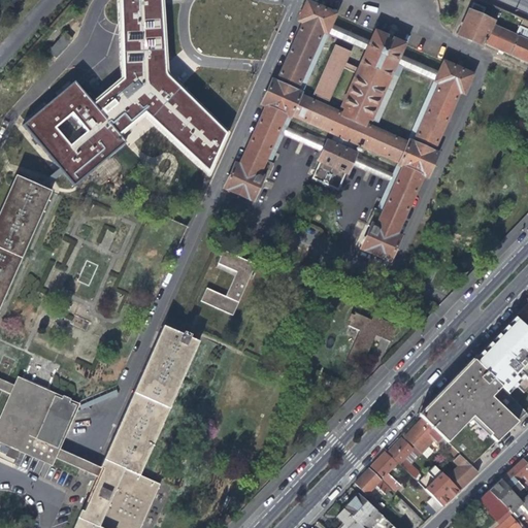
[(117,0),(125,78),(96,105),(119,134),(149,111),(212,170),(226,133),(168,73),(160,0),(117,0)]
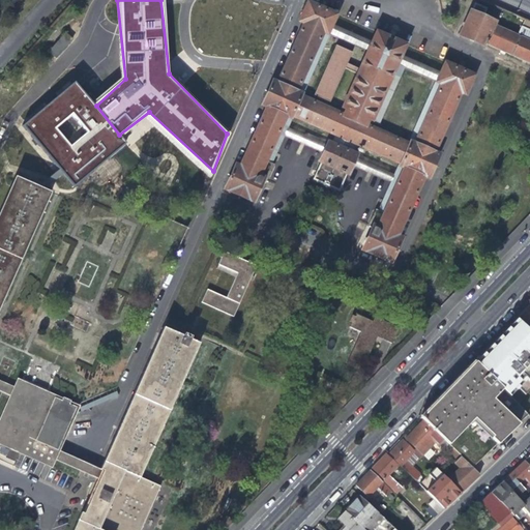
[(370,121),(395,64),(399,56),(404,46),(376,33),(371,43),(367,52),(358,71),(344,65),(349,54),(334,48),(312,96),(328,104),(343,68),(357,75),(342,109),(345,110),(343,116),(299,96),(300,94),(295,92),(322,32),(327,34),(330,26),(335,15),(307,2),(298,22),(303,24),(276,84),(272,82),(261,106),(266,108),(239,168),(234,166),(224,190),(252,203),(262,178),(258,176),(278,129),(282,123),(285,116),(290,118),(291,115),(334,135),(331,141),(328,140),(326,143),(324,149),(319,158),(321,159),(313,177),(340,188),(347,171),(348,171),(352,162),(355,155),(356,152),(352,150),(355,144),(400,164),(398,166),(403,168),(400,176),(398,181),(376,229),(371,227),(360,251),(389,263),(400,239),(395,237),(422,177),(427,179),(437,154),(433,152),(459,93),(464,95),(472,76),(444,63),(439,74),(436,82),(435,82),(440,85),(413,144),(409,142),(408,145),(363,125),(366,120),(370,121)]
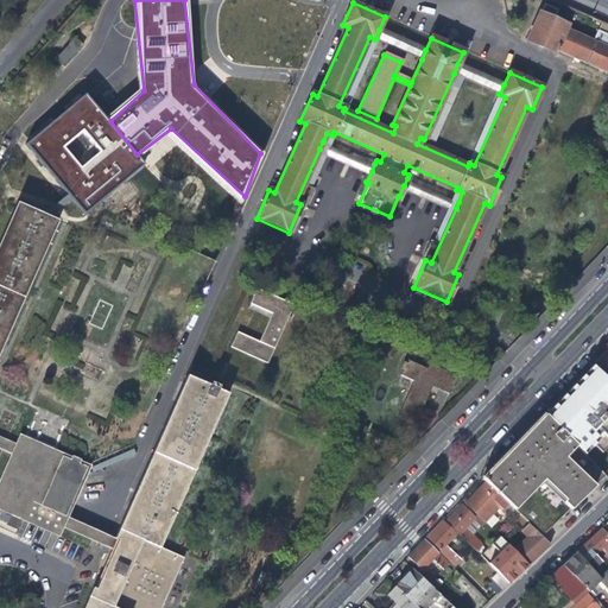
[(593,40),(565,29),(565,26),(552,19),(556,10),(550,7),(543,4),(526,40),(553,54),(555,50),(607,74),(607,48),(607,44),(607,36),(596,31),(593,40)]
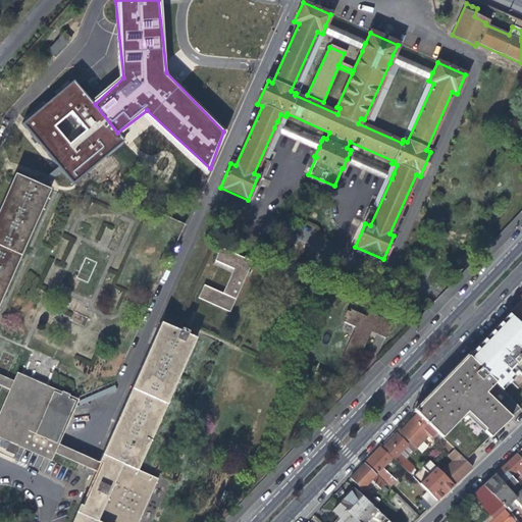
[(322,34),(362,51),(365,43),(347,35),(325,25),(322,34)]
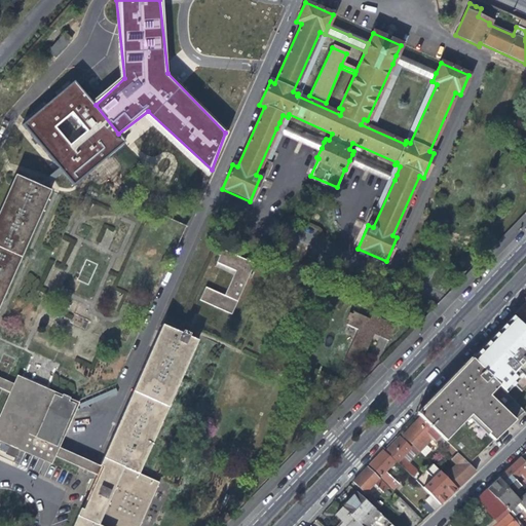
[(58,58),(72,37),(64,31),(49,51),(58,58)]
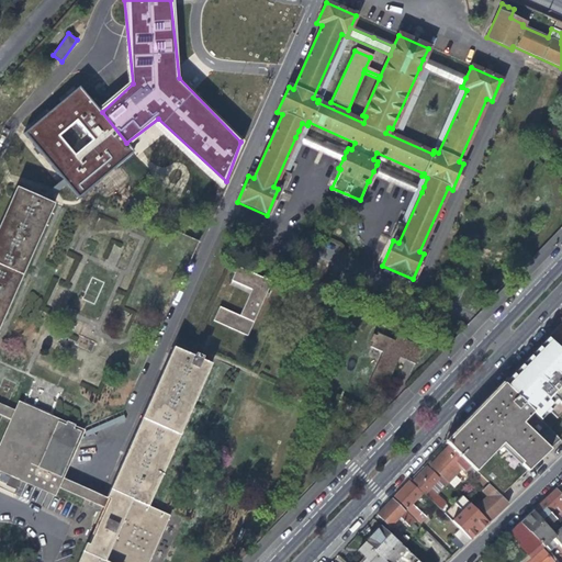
[(419,68),(462,87),(465,78),(423,59),(419,68)]
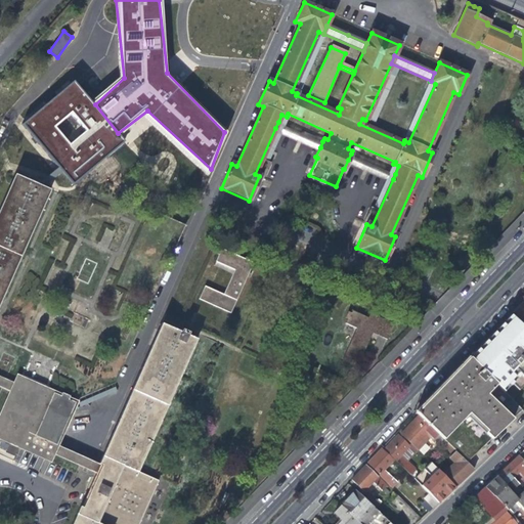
[(77,82),(33,121),(75,176),(123,139),(118,133),(95,104),(77,82)]
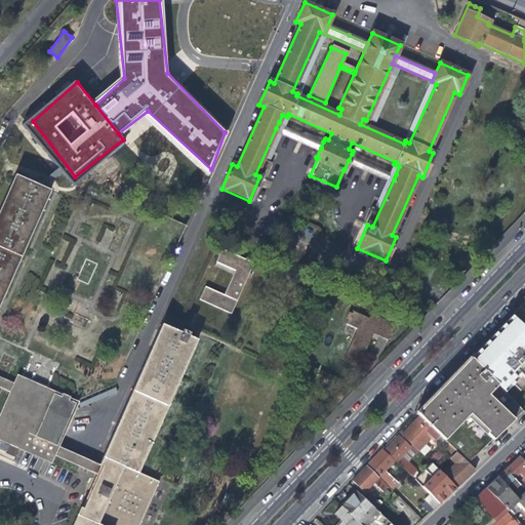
[(276,128),(321,148),(323,142),(279,122),(276,128)]
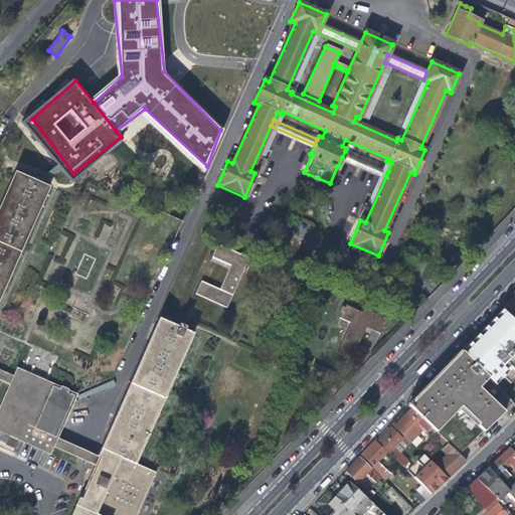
[(388,171),(345,151),(342,157),(386,176),(388,171)]
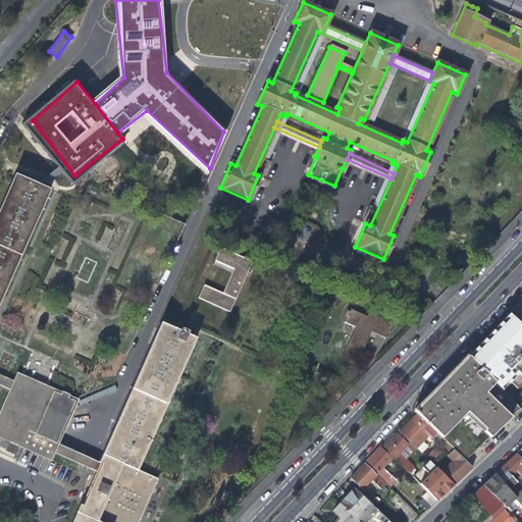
[(0,388),(10,393),(0,415),(0,437),(20,448),(49,460),(52,454),(97,473),(83,507),(80,506),(72,521),(138,521),(157,479),(138,471),(196,340),(187,335),(189,332),(180,329),(179,331),(161,323),(99,464),(56,445),(74,403),(16,377),(13,383),(0,377),(0,299),(48,191),(13,174),(0,204),(0,388)]
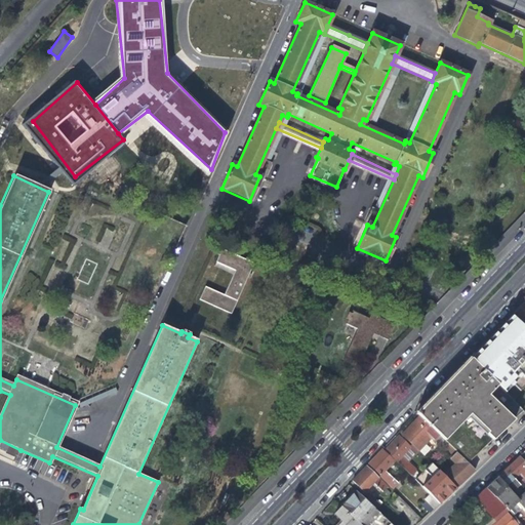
[(217,256),(215,263),(234,271),(233,275),(224,295),(204,286),(198,299),(231,314),(252,263),(220,249),(219,252),(217,251),(215,255),(217,256)]
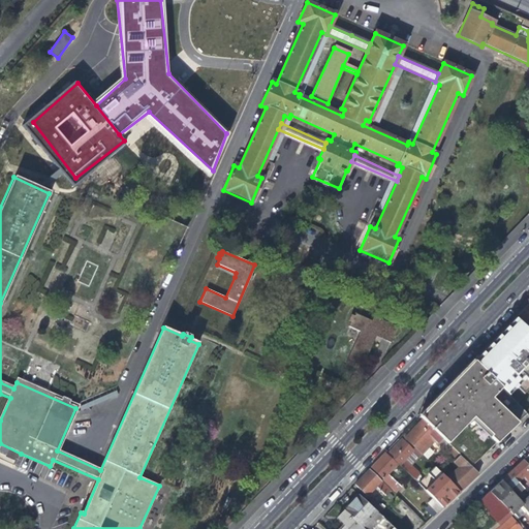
[(215,269),(235,277),(236,273),(217,265),(215,269)]
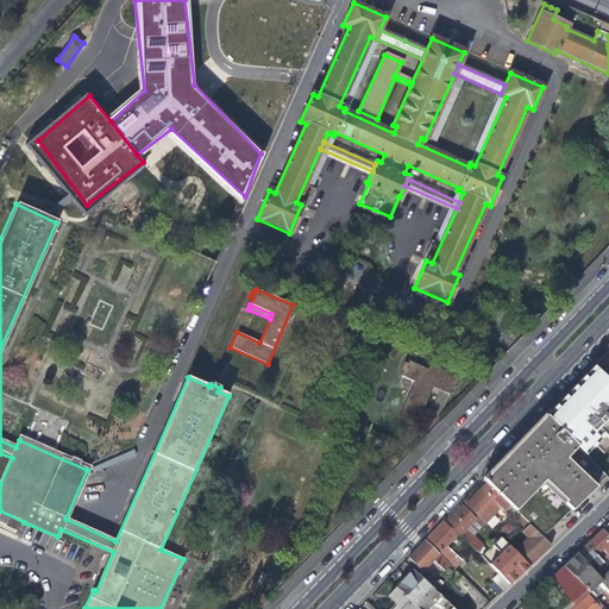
[(608,381),(608,352),(608,351),(602,357),(594,366),(608,381)]
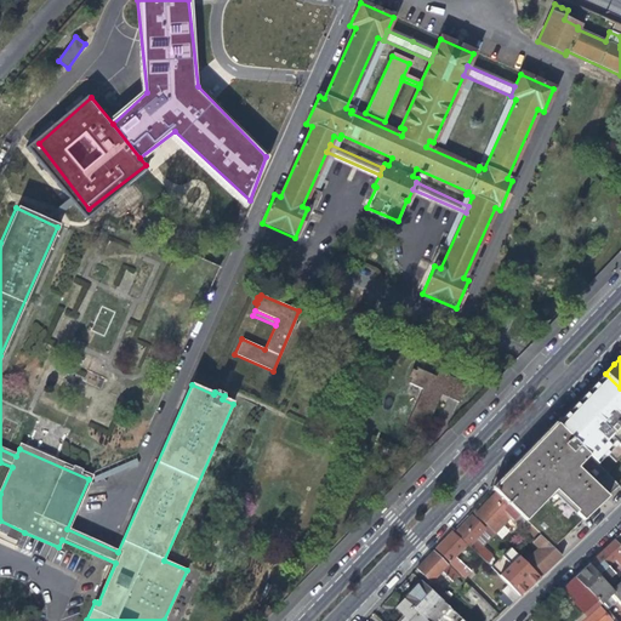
[(420,391),(403,427),(420,436),(438,397),(456,404),(465,386),(436,374),(433,379),(412,370),(411,374),(409,372),(405,379),(409,380),(406,385),(420,391)]
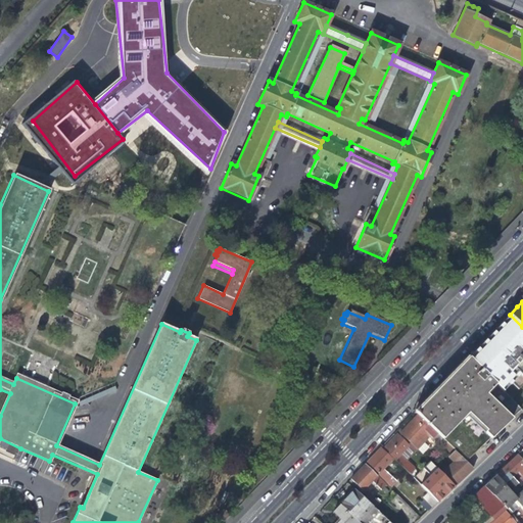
[(522,327),(510,315),(481,344),(468,359),(477,367),(502,390),(510,382),(517,389),(522,382),(522,327)]
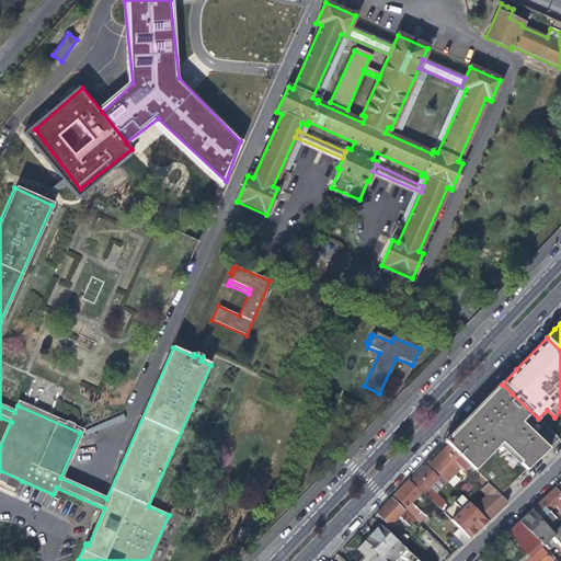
[(548,448),(558,439),(542,424),(538,419),(512,393),(502,385),(473,413),(445,444),(448,447),(488,484),(499,495),(508,488),(548,448)]
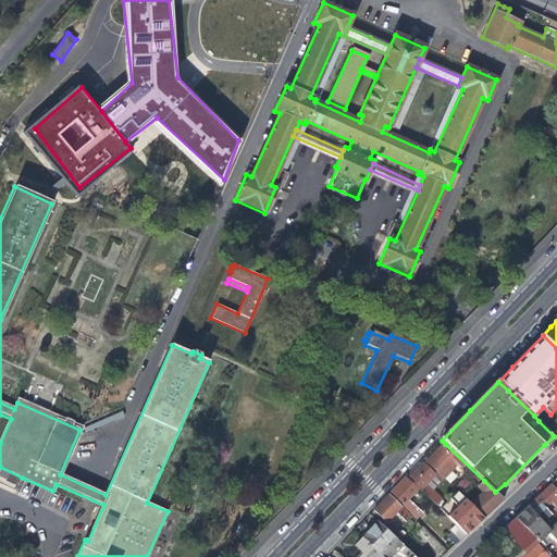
[(455,465),(478,486),(484,481),(445,444),(437,453),(426,462),(442,478),(455,465)]
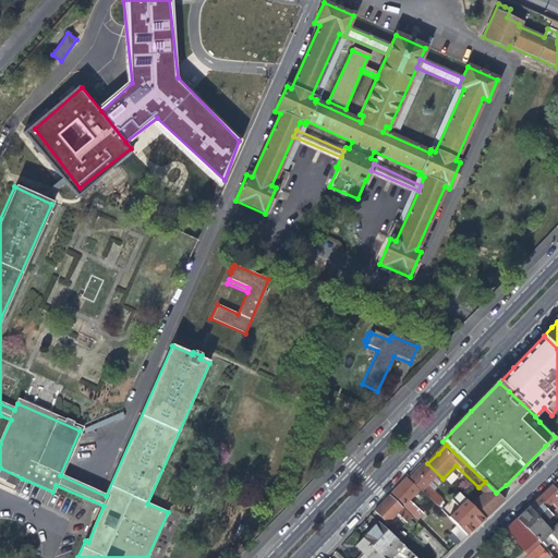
[(410,480),(437,507),(443,501),(427,486),(436,476),(425,465),(420,470),(410,480)]
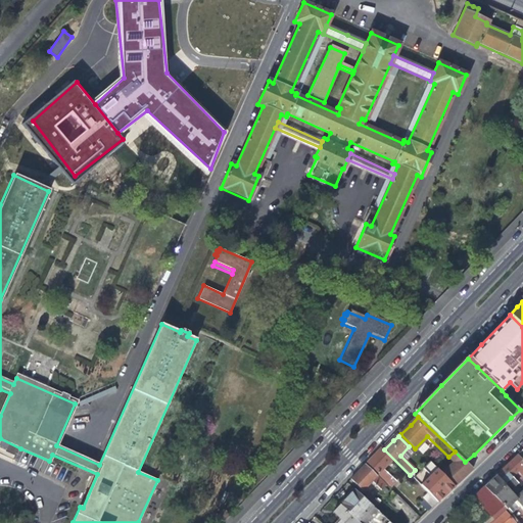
[(374,457),(366,464),(390,488),(396,482),(384,470),(392,461),(380,449),(374,457)]
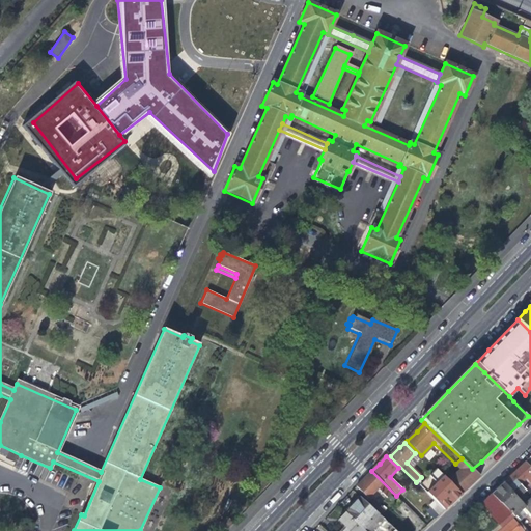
[(480,476),(472,469),(462,458),(455,464),(454,465),(443,477),(458,492),(465,485),(467,488),(480,476)]
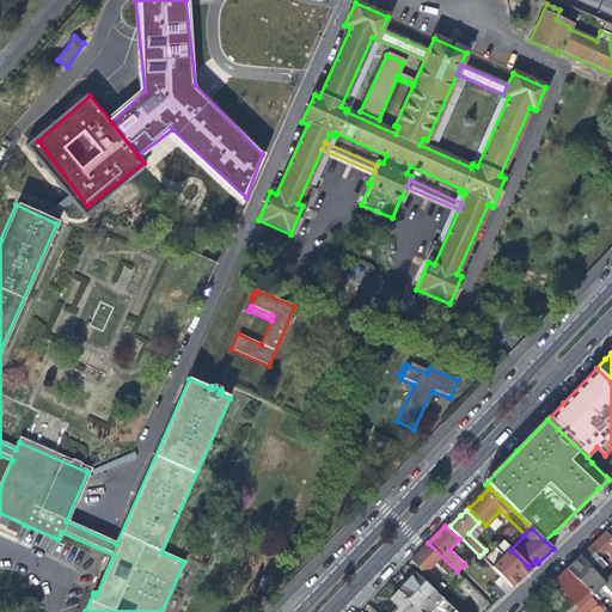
[(611,539),(605,533),(580,556),(595,574),(605,565),(599,560),(604,555),(609,561),(611,558),(611,539)]
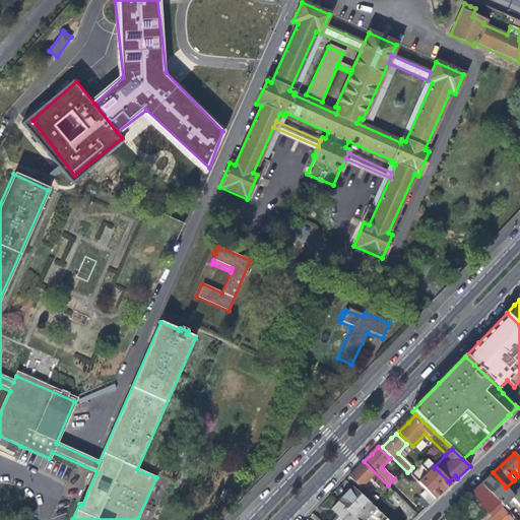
[(427,492),(435,500),(444,490),(451,483),(449,481),(434,467),(425,458),(418,466),(427,471),(415,481),(427,492)]
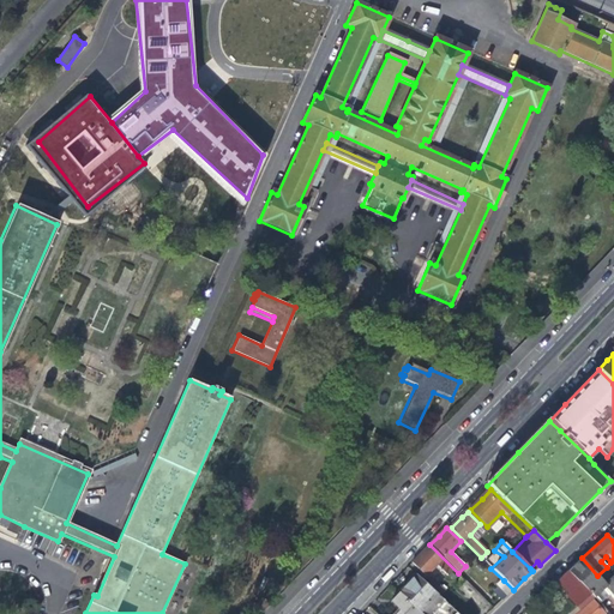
[(419,555),(413,563),(426,577),(437,566),(447,576),(452,571),(428,547),(419,555)]
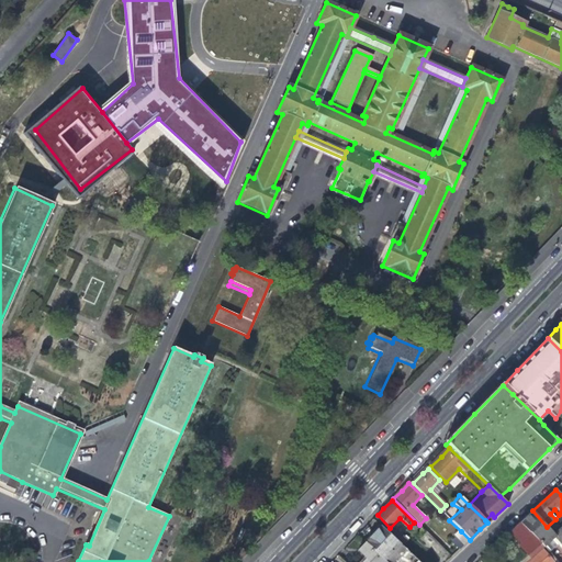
[(561,526),(553,534),(547,527),(532,510),(520,523),(540,544),(543,548),(544,549),(555,538),(561,544),(561,526)]
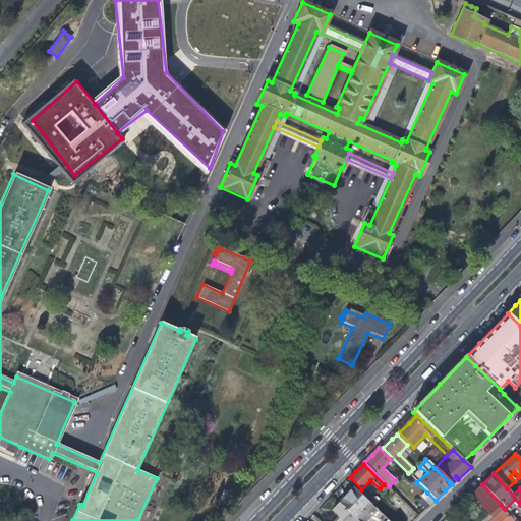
[(477,503),(488,515),(501,505),(482,484),(470,496),(477,503)]
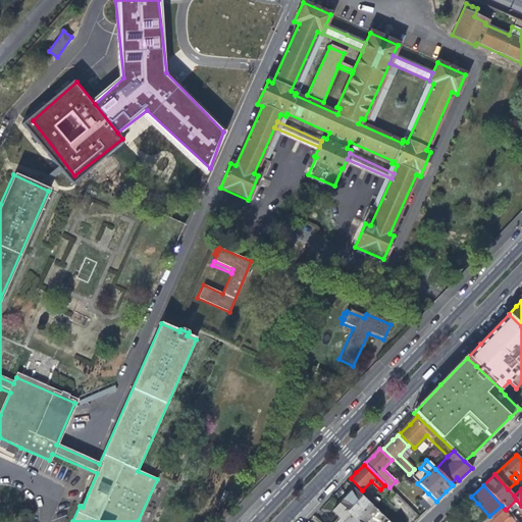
[(338,504),(340,505),(356,521),(371,506),(354,488),(347,496),(338,504)]
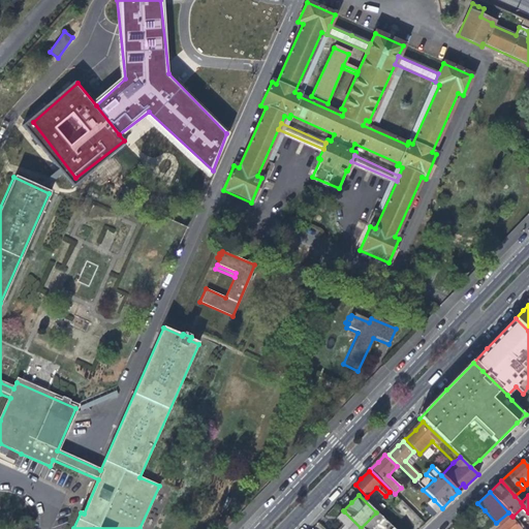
[(429,505),(436,514),(442,508),(434,500),(429,505)]
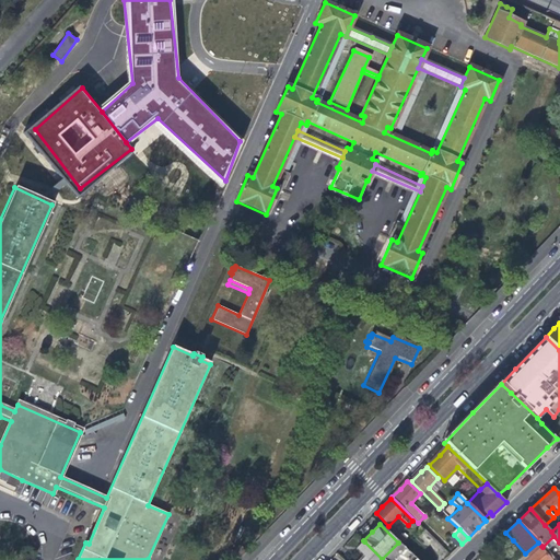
[(365,558),(362,559),(382,559),(364,541),(357,549),(365,558)]
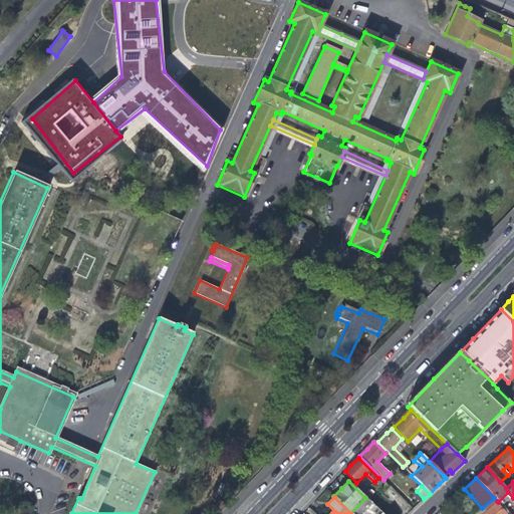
[(350,513),(382,513),(365,498),(350,513)]
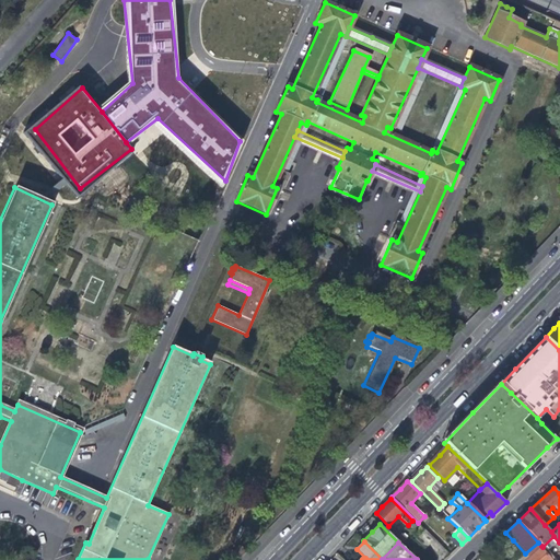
[(555,559),(553,559),(552,559),(549,559),(538,548),(541,546),(538,543),(525,553),(528,557),(526,559),(523,556),(518,559),(517,559),(555,559)]
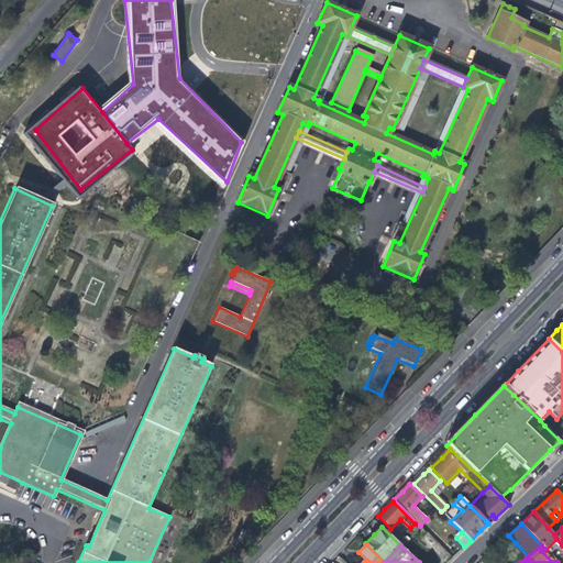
[(244,559),(247,555),(241,549),(233,555),(241,562),(244,559)]
